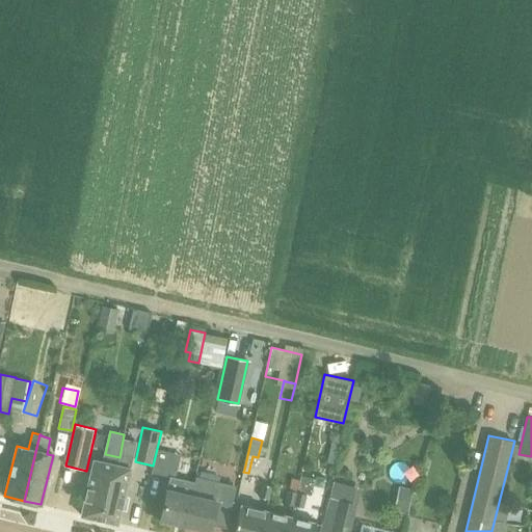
[(176,479),(182,455),(157,449),(152,473),(169,478),(176,479)]
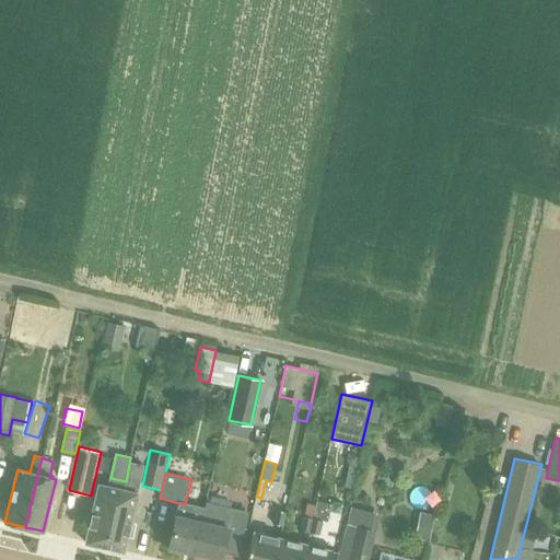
[(197,499),(210,501),(213,486),(199,483),(197,499)]
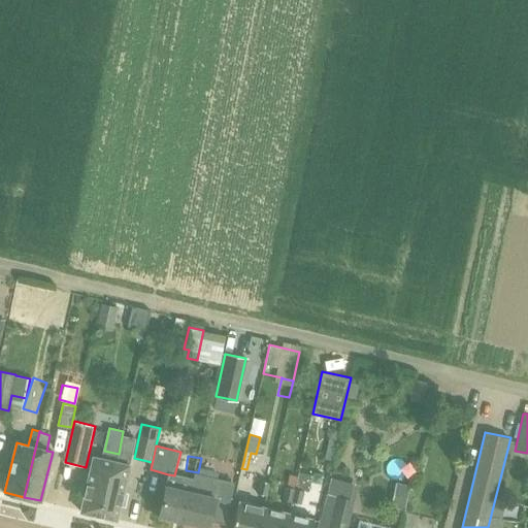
[(80,510),(100,516),(106,488),(110,489),(117,462),(94,457),(80,510)]
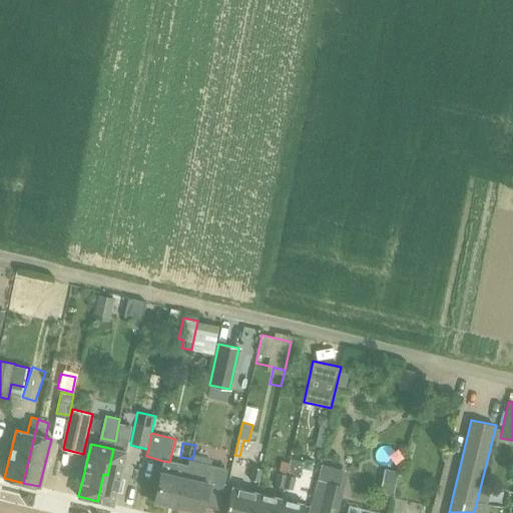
[(103,474),(97,501),(113,504),(125,452),(113,449),(107,475),(103,474)]
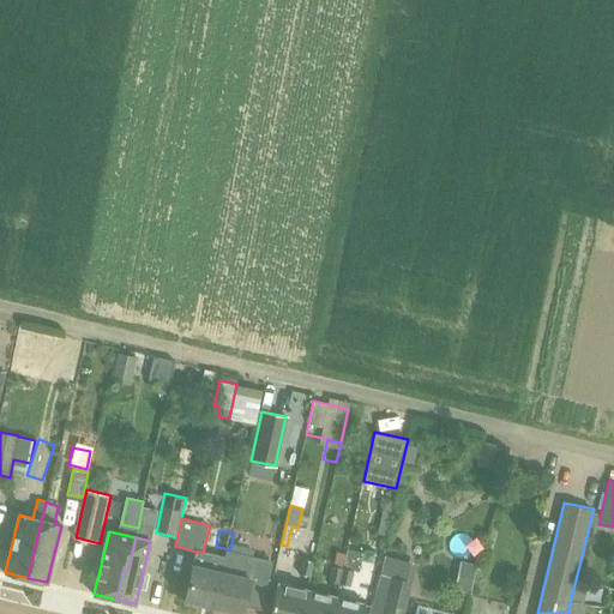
[(343,567),(355,571),(357,571),(362,553),(348,549),(343,567)]
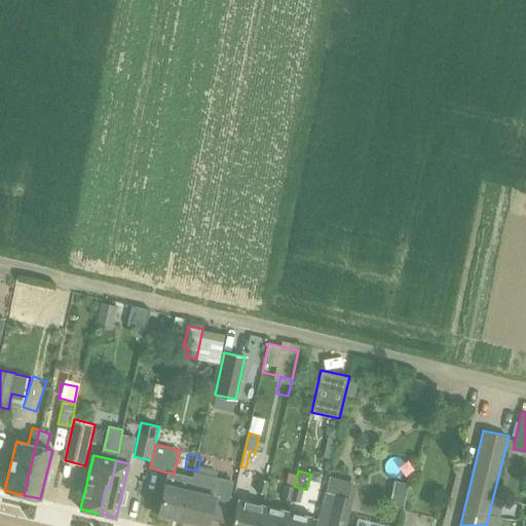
[(193,477),(178,474),(178,475),(174,474),(167,473),(165,484),(158,513),(184,519),(190,490),(193,477)]
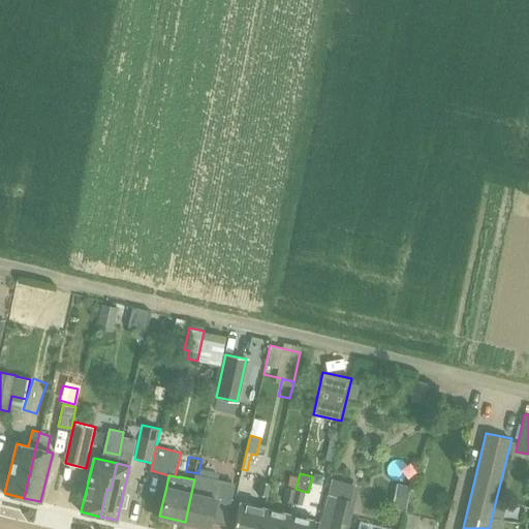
[(347,528),(359,485),(332,478),(318,528),(347,528)]
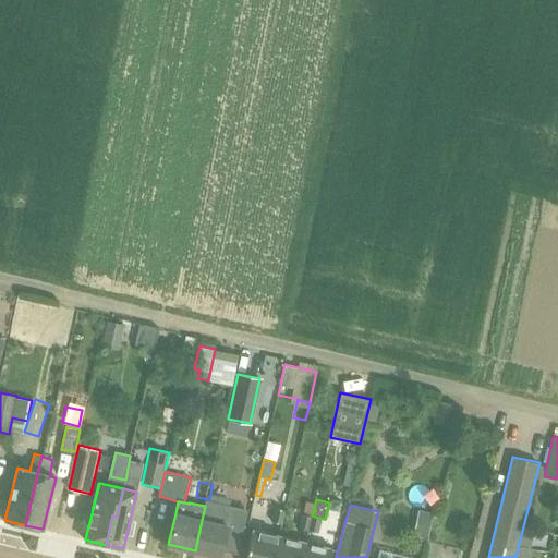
[(282,524),(286,510),(275,507),(271,522),(282,524)]
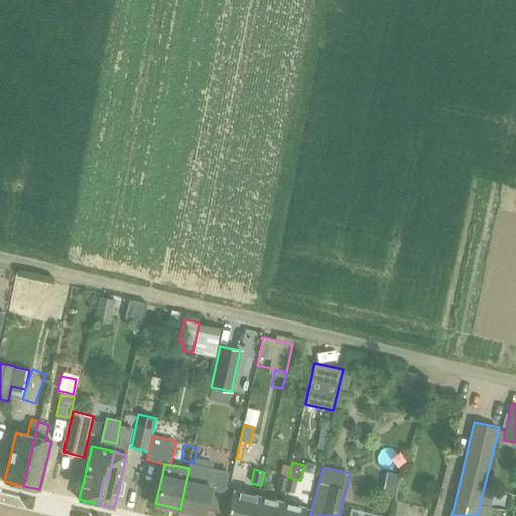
[(387,472),(382,496),(395,499),(401,474),(387,472)]
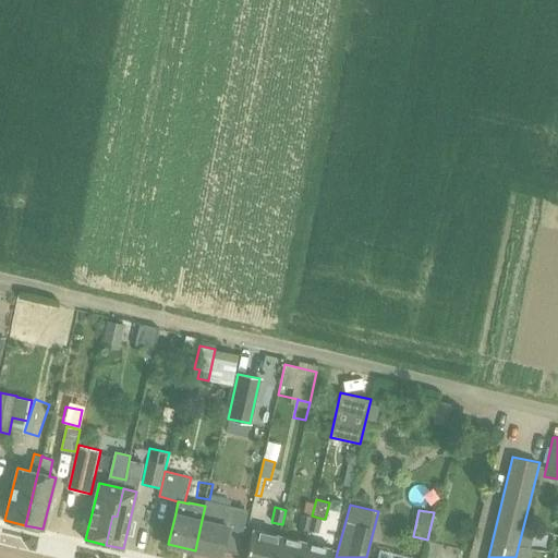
[(299,528),(308,530),(312,516),(302,513),(299,528)]
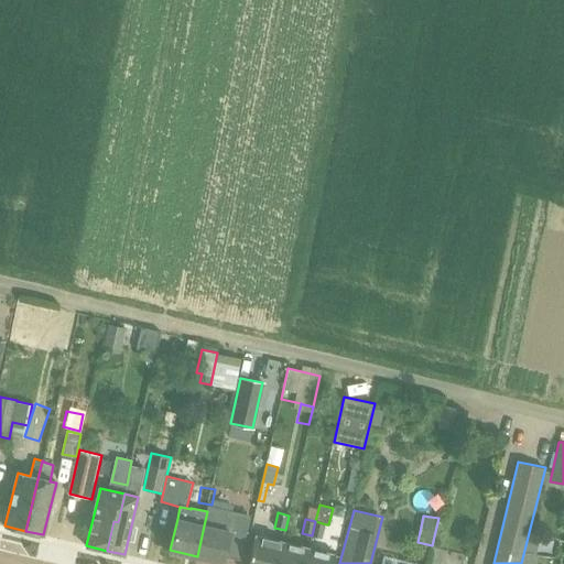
[(323,538),(326,524),(315,521),(312,535),(323,538)]
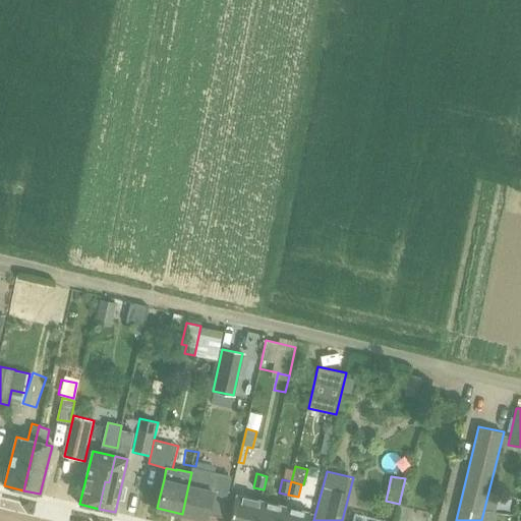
[(188,485),(182,514),(206,519),(213,490),(188,485)]
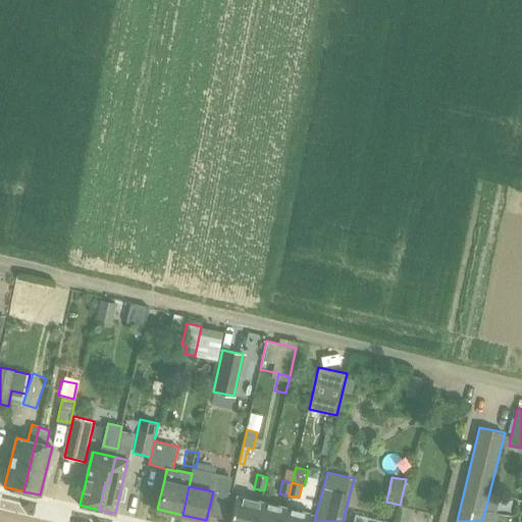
[(489,494),(486,509),(496,510),(497,496),(489,494)]
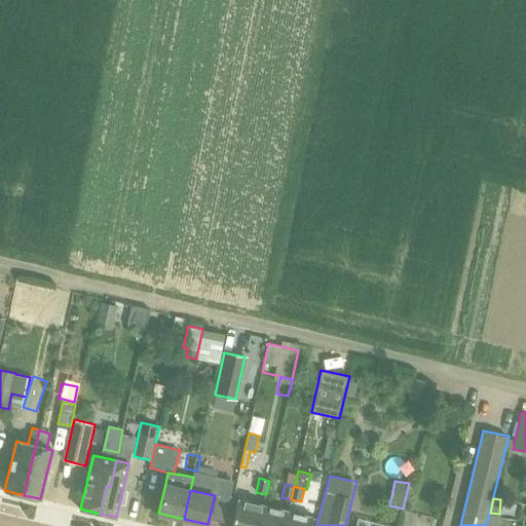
[(258,525),(263,505),(237,499),(230,525),(258,525)]
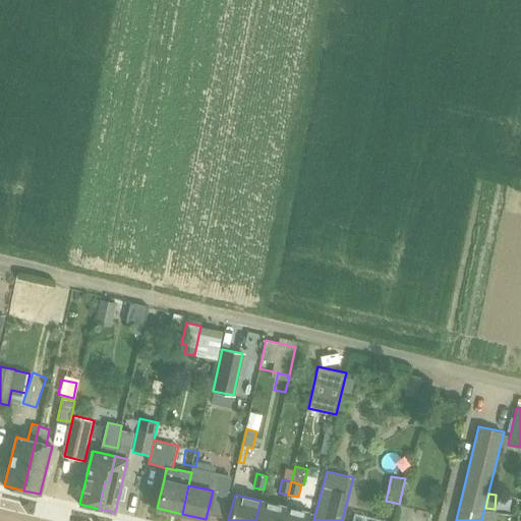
[(281,520),(285,506),(261,501),(255,520),(281,520)]
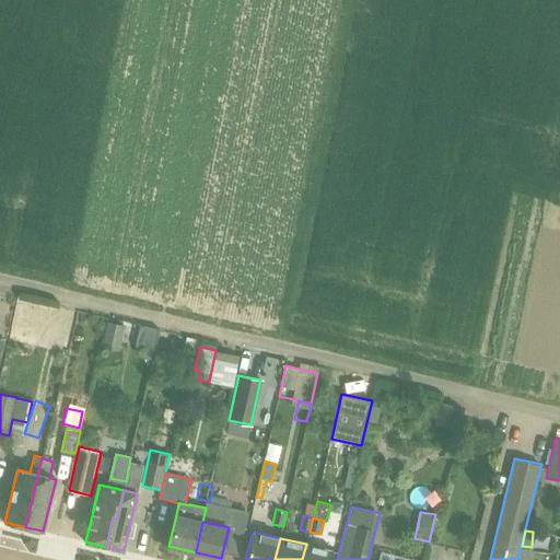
[(331,559),(334,550),(306,544),(302,559),(331,559)]
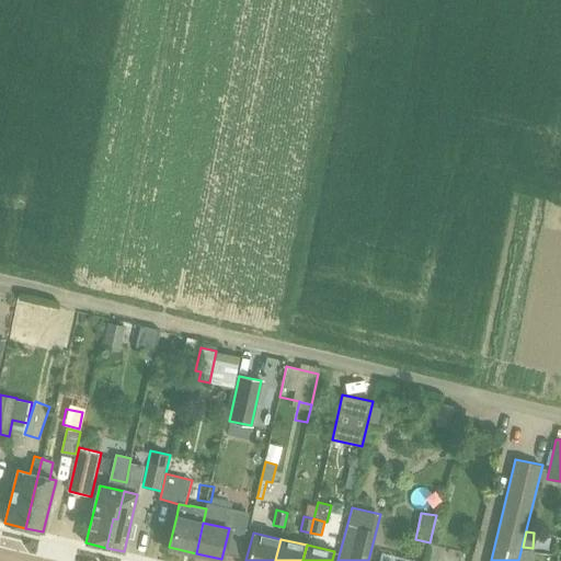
[(421,560),(381,551),(378,560),(421,560)]
